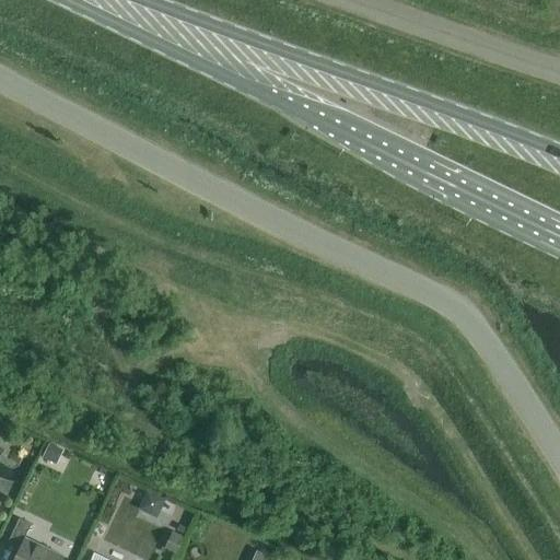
[(50,443),(44,457),(56,463),(62,450),(50,443)]
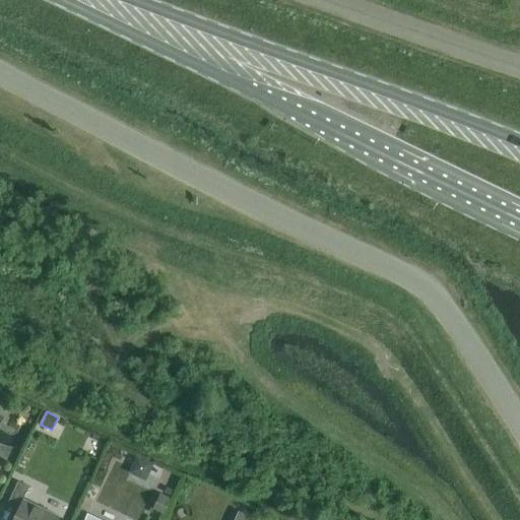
[(137,457),(135,473),(154,475),(155,459),(137,457)]
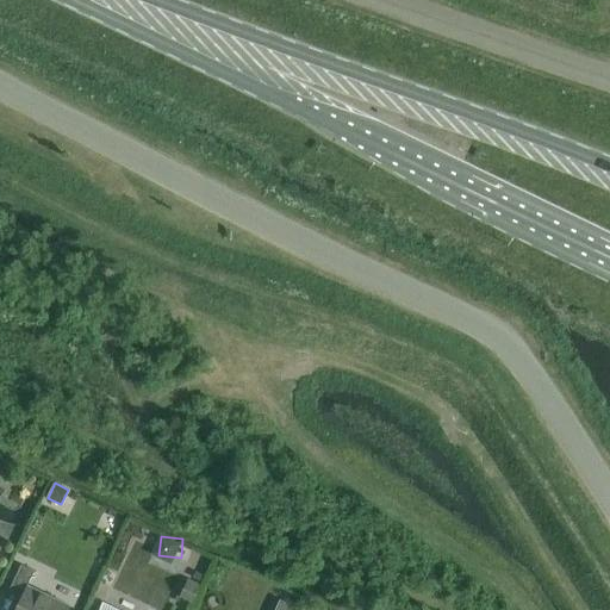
[(35,571),(22,565),(8,592),(22,599),(16,609),(68,609),(70,607),(27,586),(35,571)]
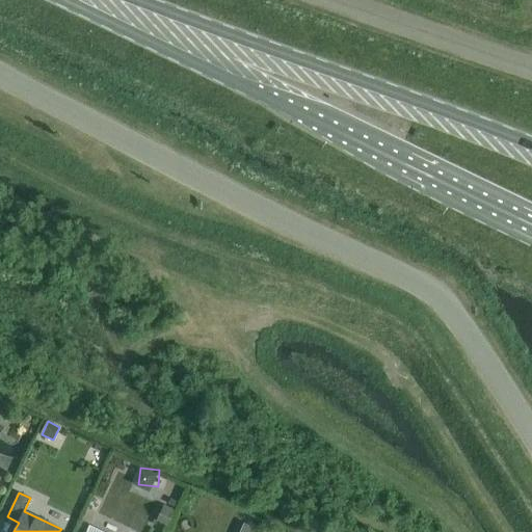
[(169,525),(177,509),(164,503),(157,519),(169,525)]
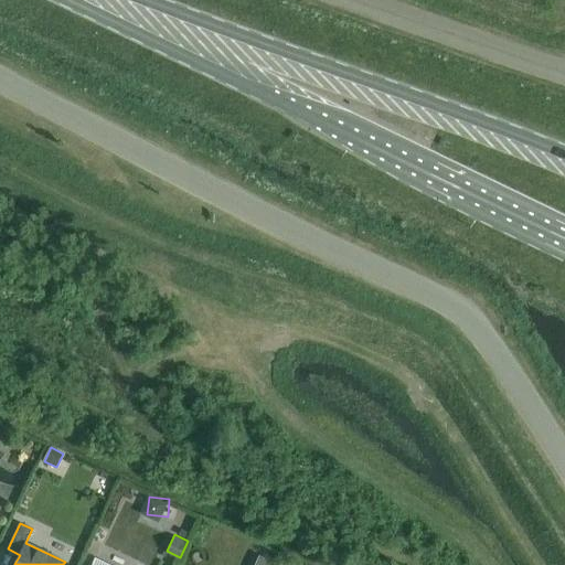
[(260,555),(256,564),(272,564),(274,562),(260,555)]
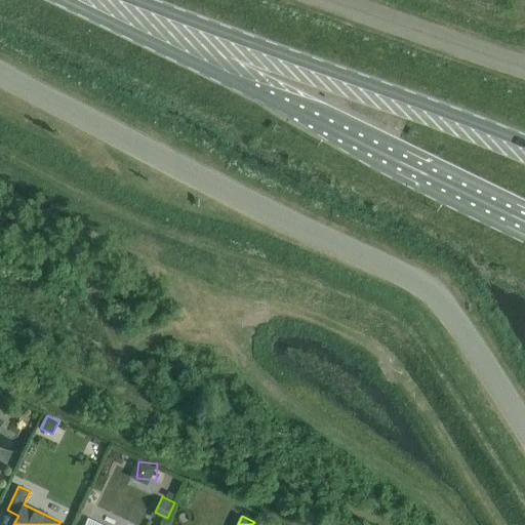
All buildings are outlined.
